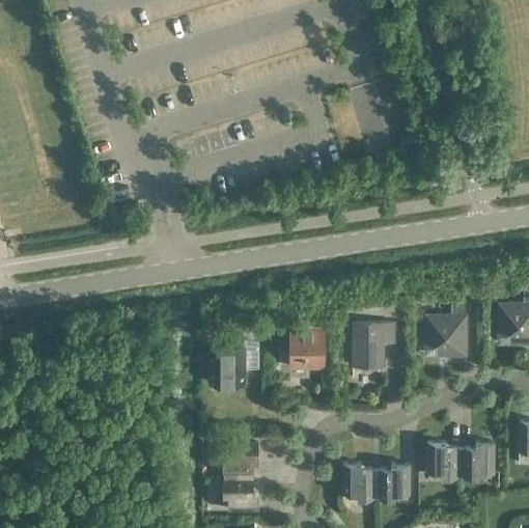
[(129,191),(116,194),(118,201),(131,198),(129,191)]
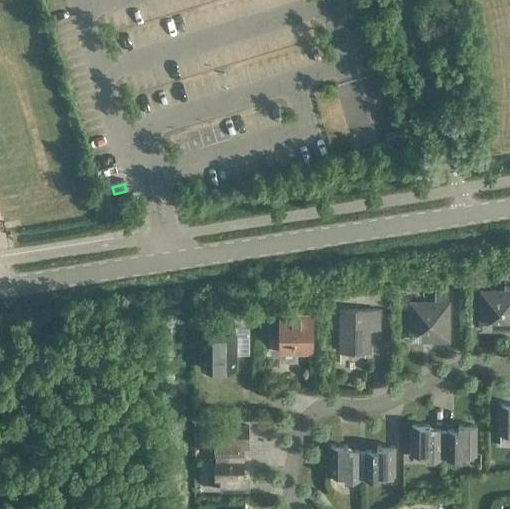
[(509,278),(505,279),(505,293),(481,293),(481,322),(498,322),(498,331),(509,330),(509,278)]
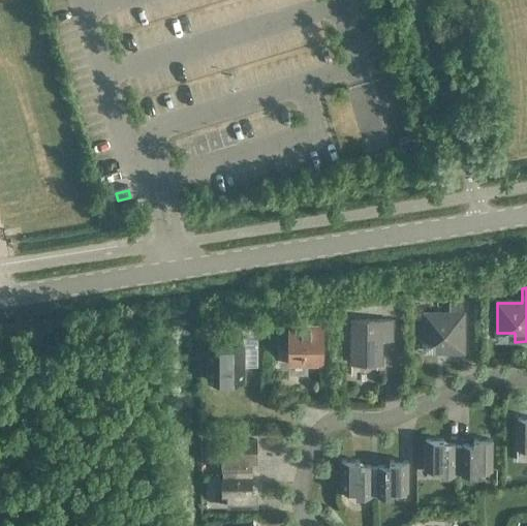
[(464,353),(464,314),(464,300),(450,300),(450,314),(425,314),(425,344),(442,344),(442,353),(464,353)]
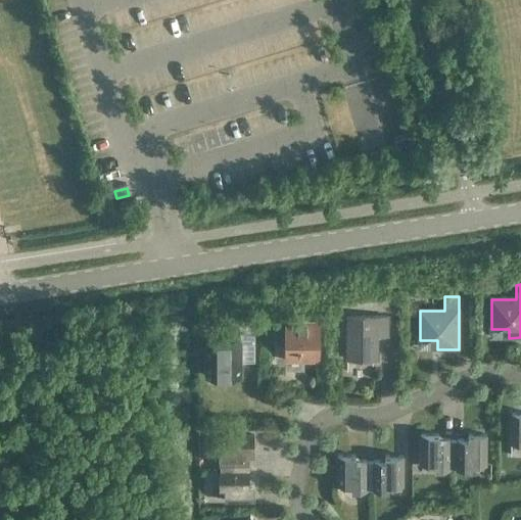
[(389,332),(389,318),(347,318),(347,361),(379,361),(379,332),(389,332)]
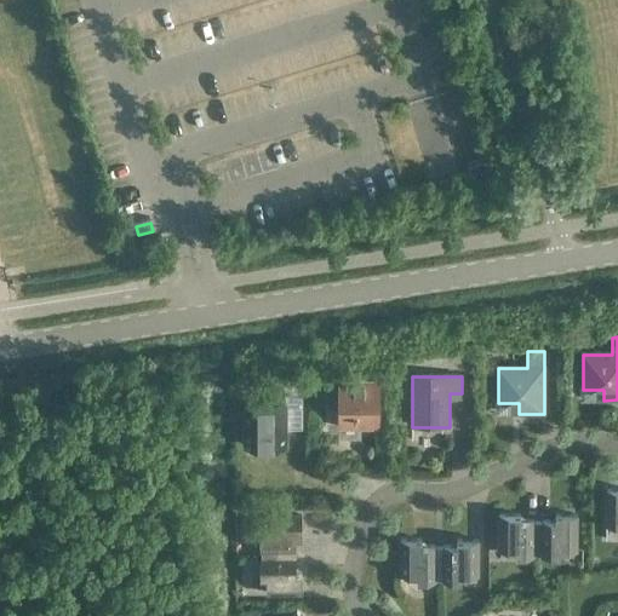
[(379,429),(379,381),(339,381),(339,429),(379,429)]
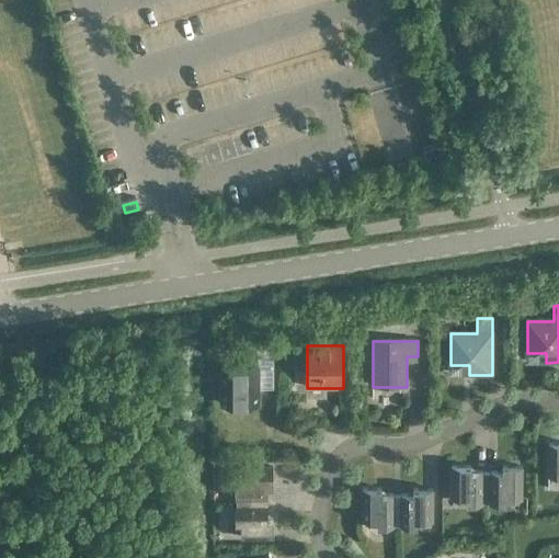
[(223,403),(259,403),(259,367),(223,368),(223,403)]
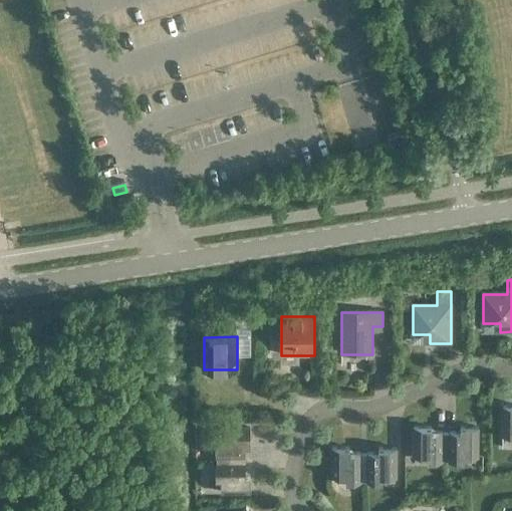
[(511,407),(503,408),(503,437),(511,437),(511,407)]
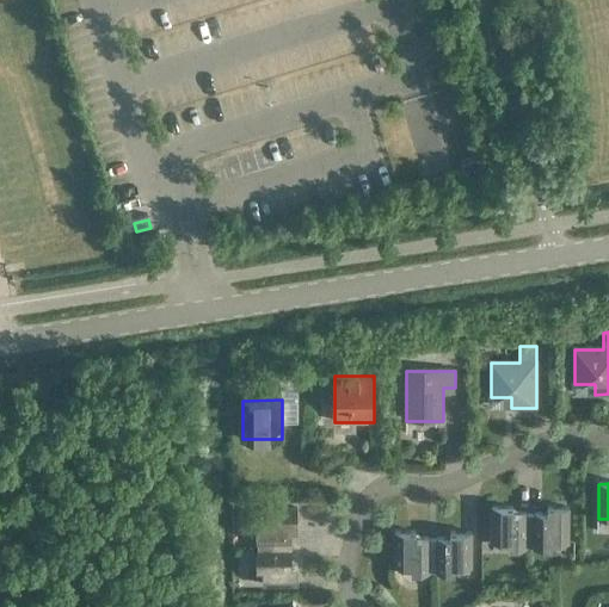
[(535,532),(535,516),(527,516),(527,514),(514,514),(514,508),(493,508),(492,543),(511,543),(511,549),(527,550),(527,547),(527,532),(535,532)]
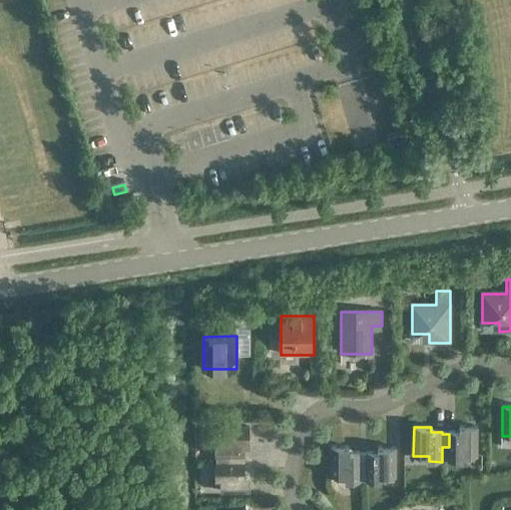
[(230,464),(243,464),(243,457),(245,457),(244,446),(249,446),(249,428),(220,429),(220,444),(215,444),(215,457),(217,457),(230,457),(230,464)]
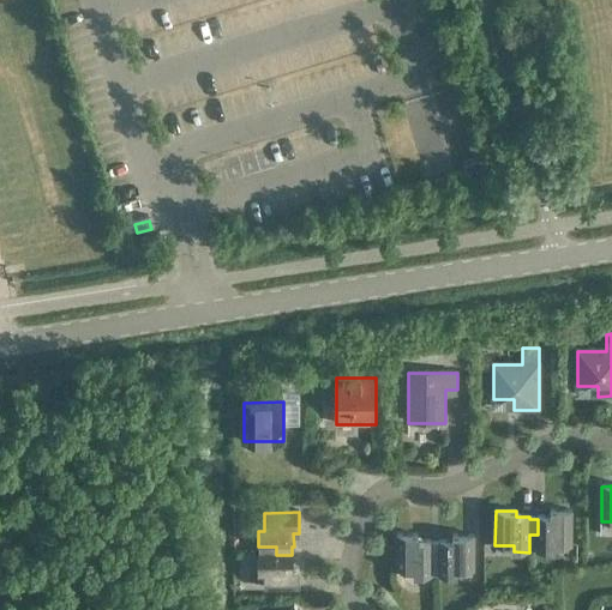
[(529,535),(529,550),(538,550),(538,553),(552,553),(552,547),(571,547),(573,512),(551,512),(551,518),(538,517),(538,519),(538,535),(529,535)]
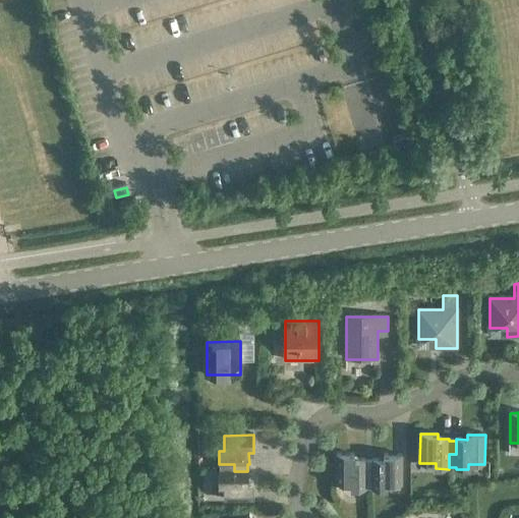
[(373,475),(373,462),(365,462),(366,460),(355,460),(355,455),(337,455),(337,484),(353,484),(353,490),(365,490),(365,488),(365,475),(373,475)]
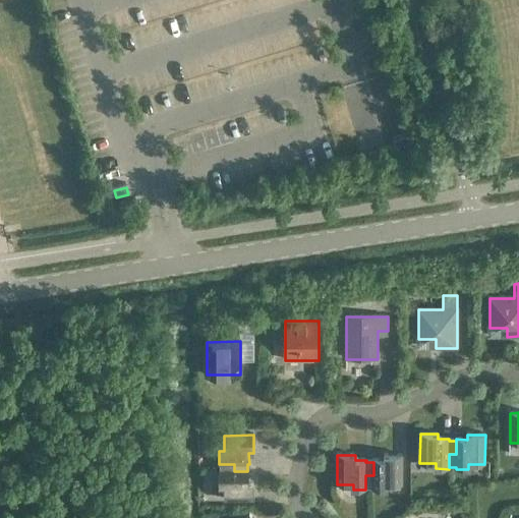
[(365,475),(365,488),(373,488),(372,490),(386,490),(386,485),(402,485),(402,455),(385,455),(385,460),(373,460),(373,462),(373,475),(365,475)]
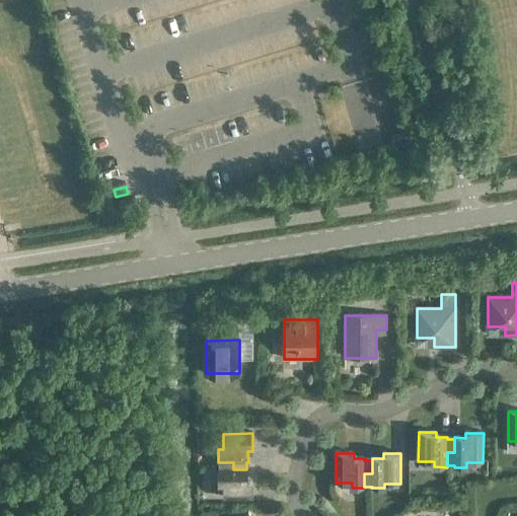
[(248,469),(246,469),(233,469),(233,462),(220,462),(220,469),(218,469),(218,483),(223,483),(223,499),(253,498),(253,481),(248,481),(248,469)]
